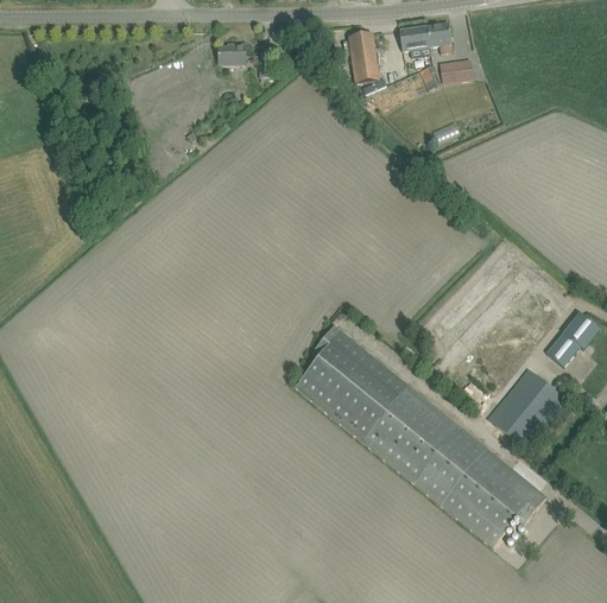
[(425,24),(429,45),(438,44),(440,52),(449,51),(448,43),(450,43),(448,21),(425,24)]
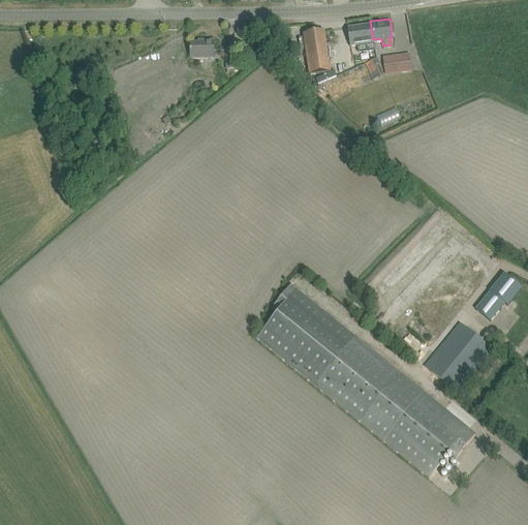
[(349,43),(373,39),(370,21),(346,25),(349,43)]
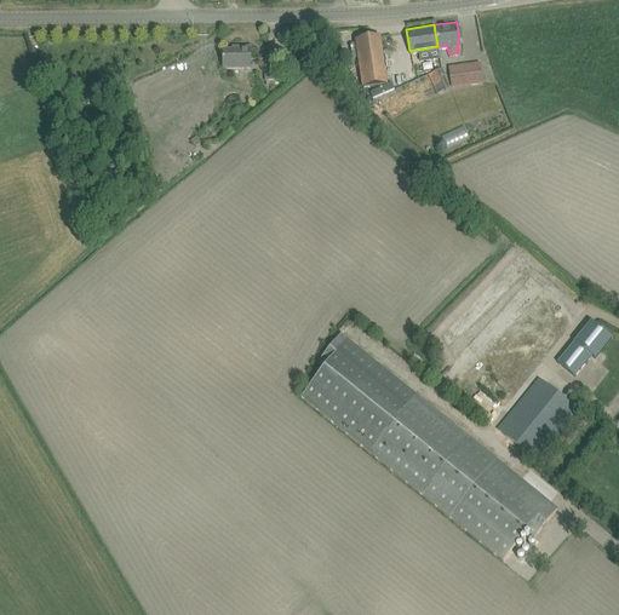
[(385,81),(380,45),(379,33),(355,36),(361,84),(385,81)]
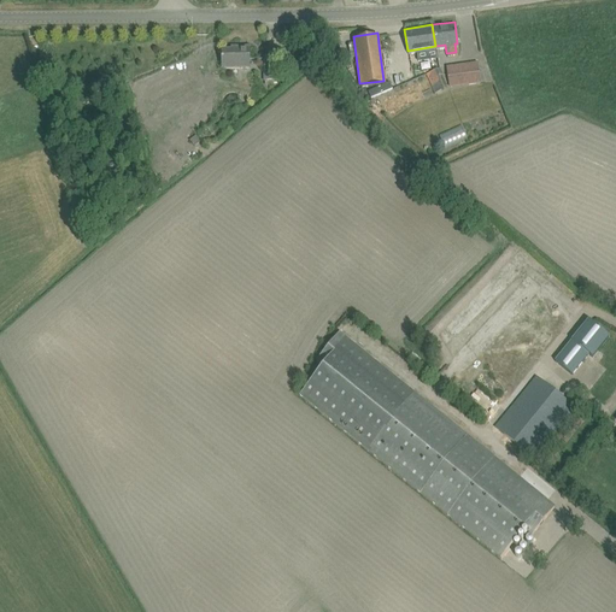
[(221,46),(221,58),(221,64),(248,64),(248,56),(247,43),(236,43),(236,46),(221,46)]
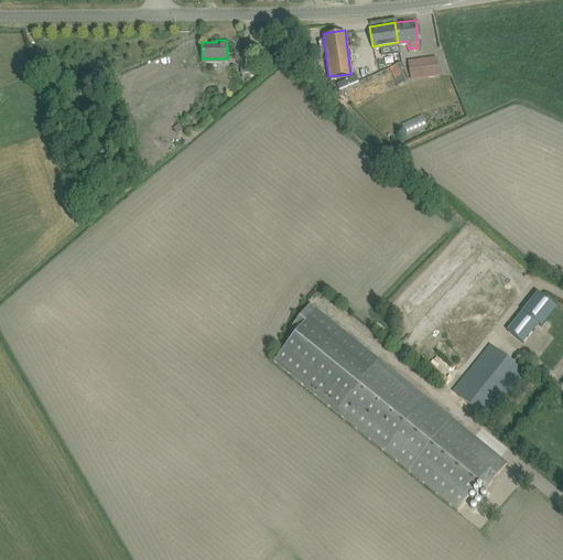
[(239,49),(240,60),(240,70),(253,68),(252,58),(252,47),(239,49)]
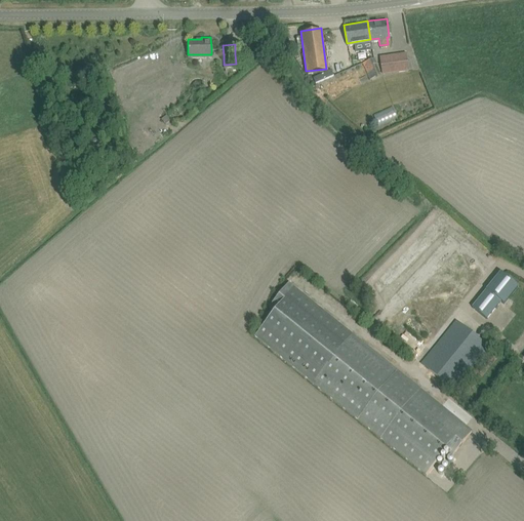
[(407,67),(405,50),(378,53),(380,70),(407,67)]
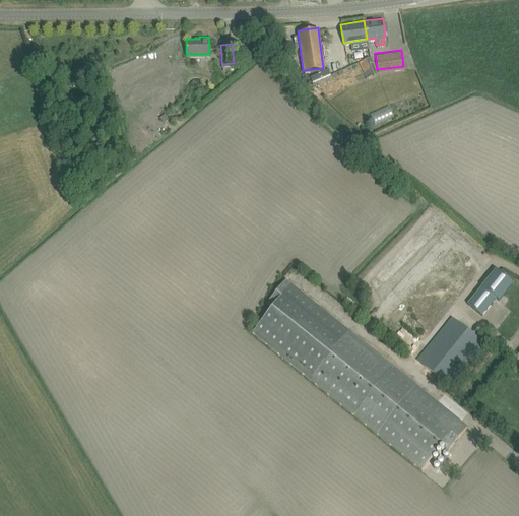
[(369,54),(358,59),(365,75),(376,71),(369,54)]
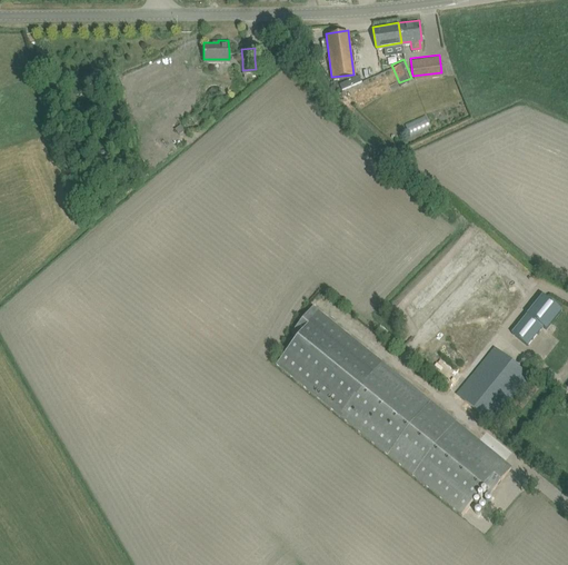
[(221,92),(227,99),(245,83),(239,77),(221,92)]
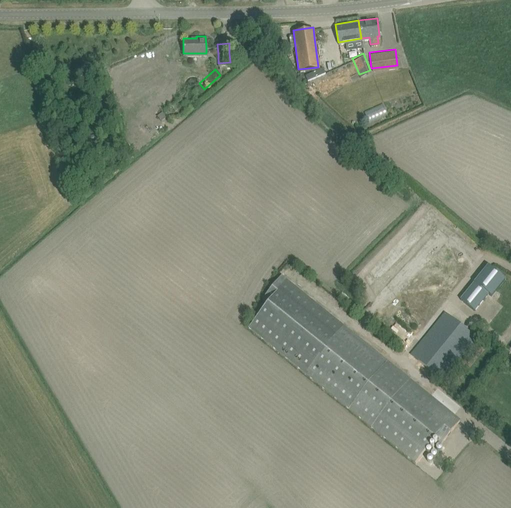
[(309,74),(311,80),(322,77),(320,70),(309,74)]
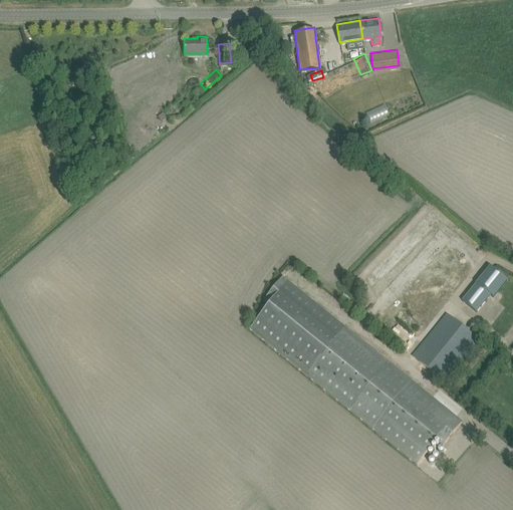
[(372,121),(392,112),(386,101),(367,110),(372,121)]
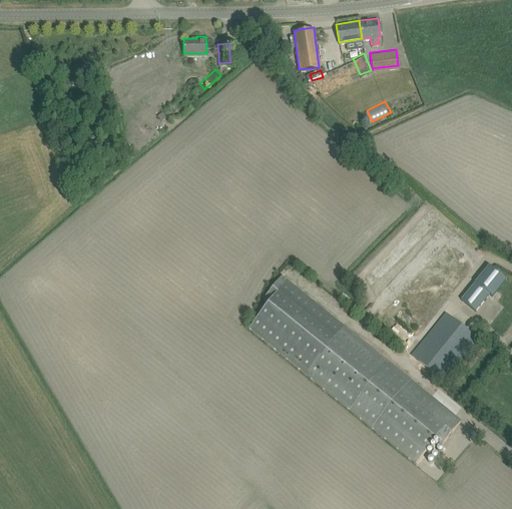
[(101,116),(97,121),(103,125),(106,120),(101,116)]
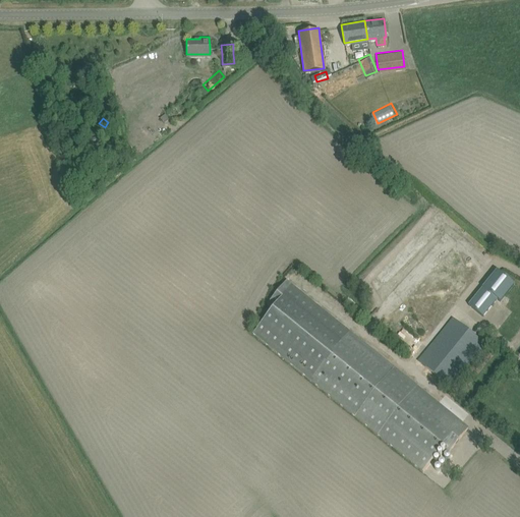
[(496,267),(467,301),(481,313),(496,296),(499,299),(514,281),(496,267)]
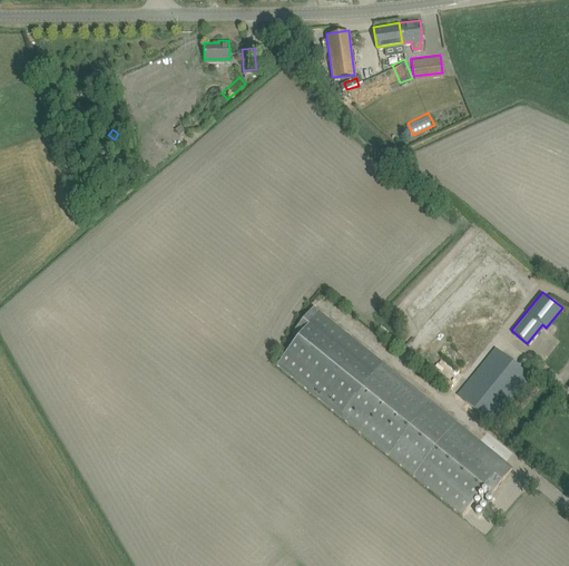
[(511,465),(313,303),(291,331),(296,335),(275,361),(461,513),(482,486),(490,491),(511,465)]
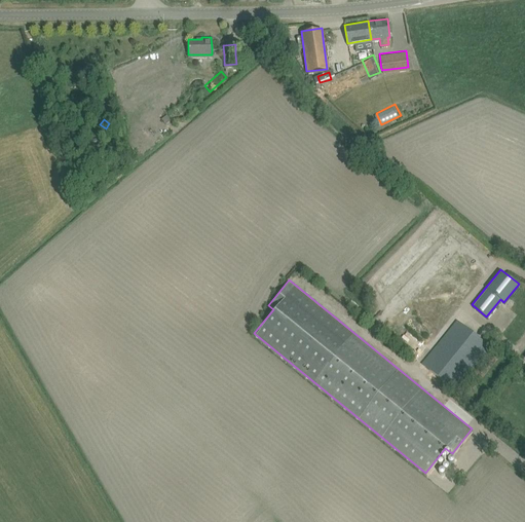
[(383,307),(385,314),(392,312),(390,305),(383,307)]
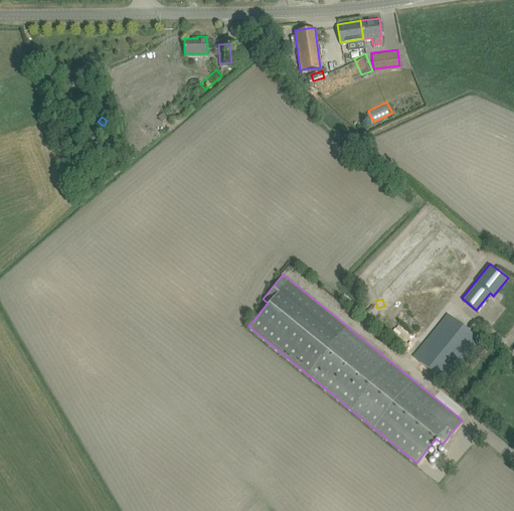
[(478,337),(446,311),(411,353),(444,379),(478,337)]
